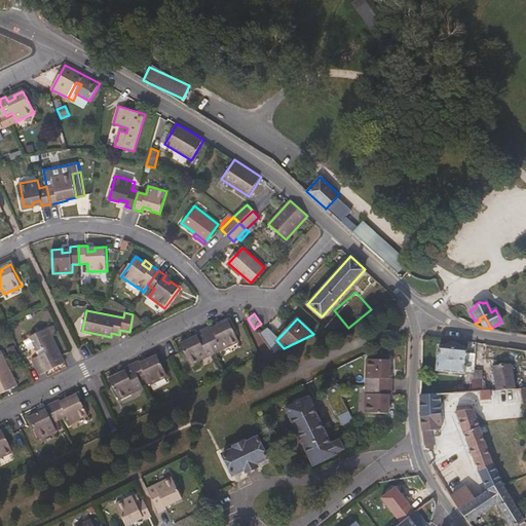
[(239,342),(229,321),(219,325),(221,328),(214,332),(213,329),(212,326),(204,330),(216,353),(239,342)]
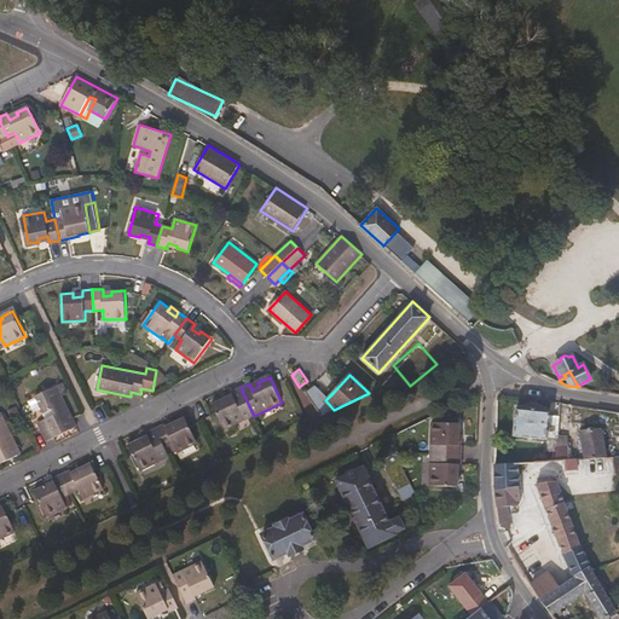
[(325,400),(334,392),(325,379),(305,393),(323,416),(334,410),(325,400)]
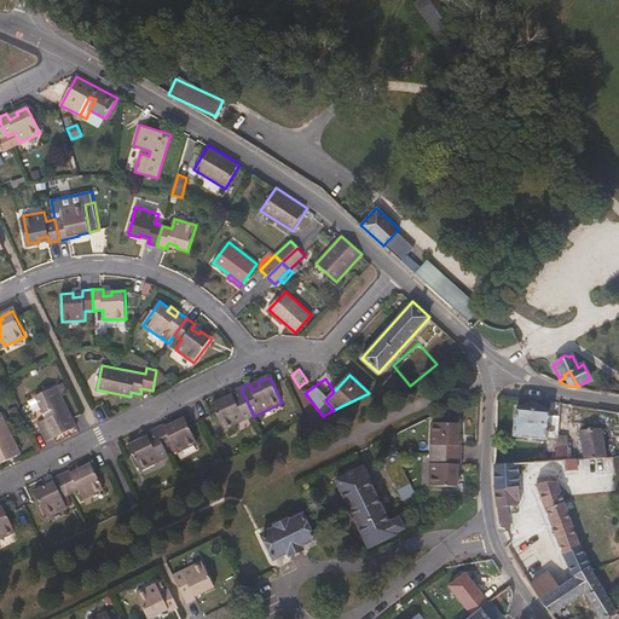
[(47,439),(77,424),(63,394),(59,387),(58,385),(36,395),(44,412),(53,408),(56,414),(39,421),(47,439)]
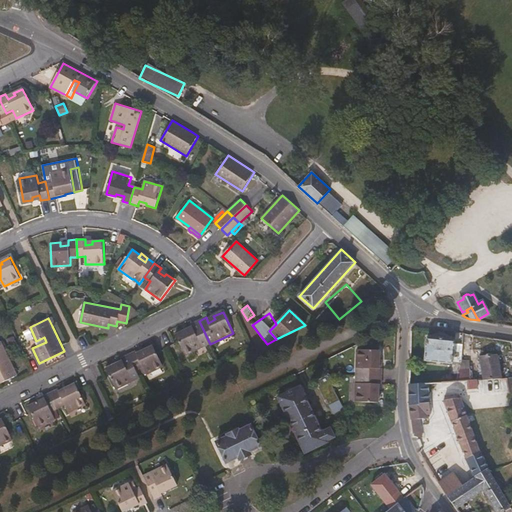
[(210,344),(199,321),(192,324),(193,326),(194,329),(188,333),(186,330),(177,334),(187,355),(210,344)]
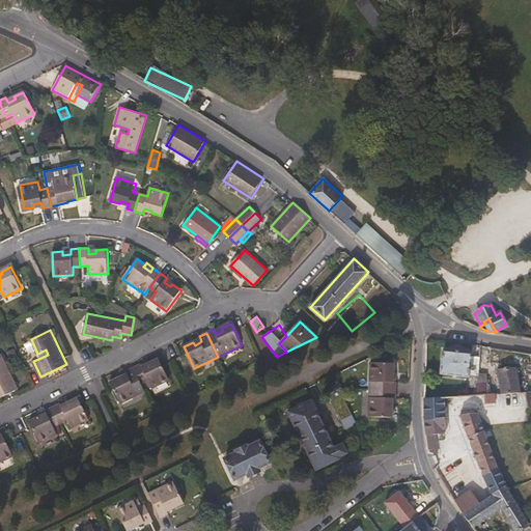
[(504,364),(505,350),(490,346),(488,363),(504,364)]
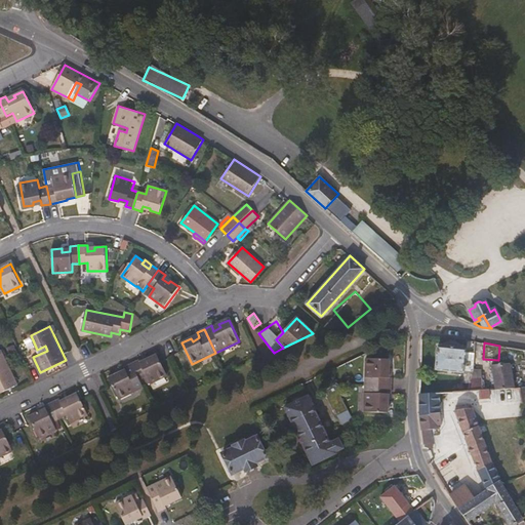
[(473,369),(474,353),(467,352),(467,349),(438,346),(436,369),(463,372),(461,391),(472,391),(473,369)]
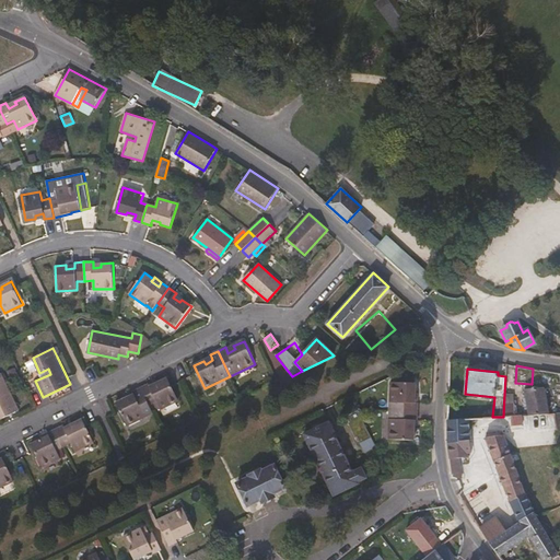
[(0,418),(20,408),(10,389),(2,372),(0,373),(0,418)]
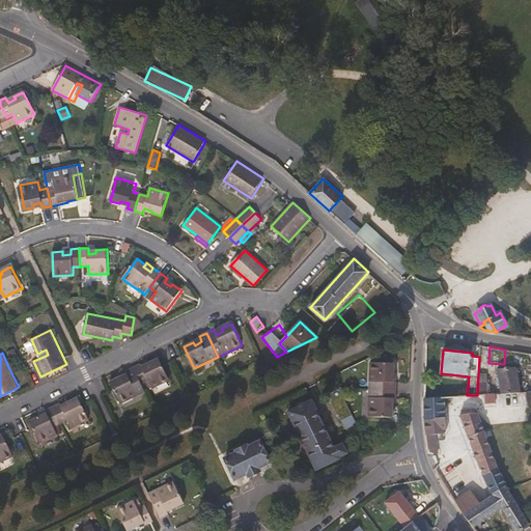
[(169,379),(159,357),(149,361),(151,365),(144,369),(142,365),(141,363),(134,367),(141,383),(148,380),(152,387),(169,379)]
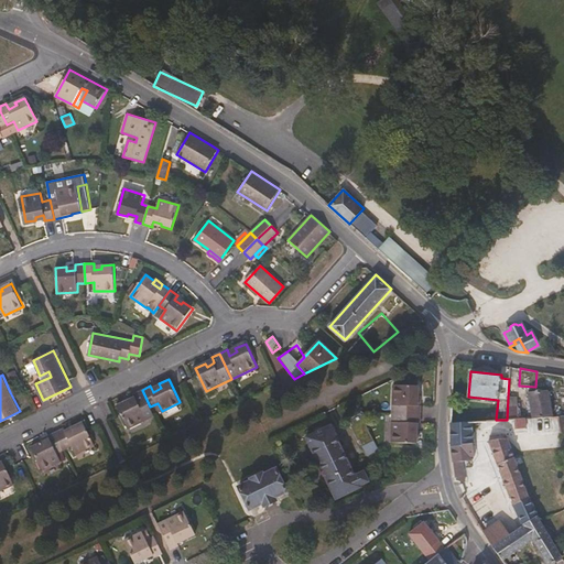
[(413,405),(414,397),(418,397),(419,386),(416,386),(402,384),(392,384),(390,404),(391,404),(391,414),(421,416),(421,407),(413,405)]
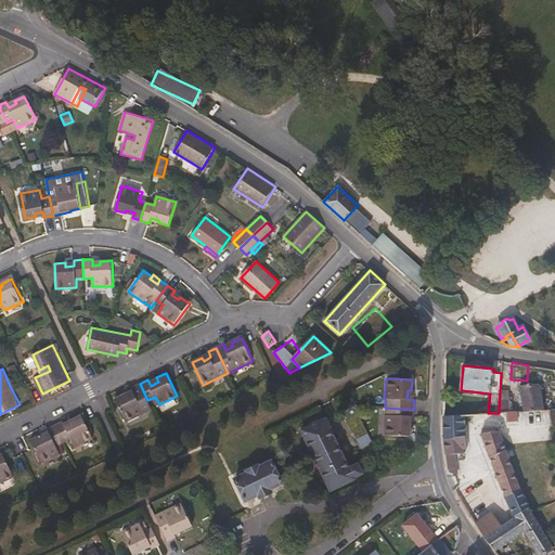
[(543,410),(539,383),(520,386),(524,409),(510,409),(511,412),(516,412),(543,410)]
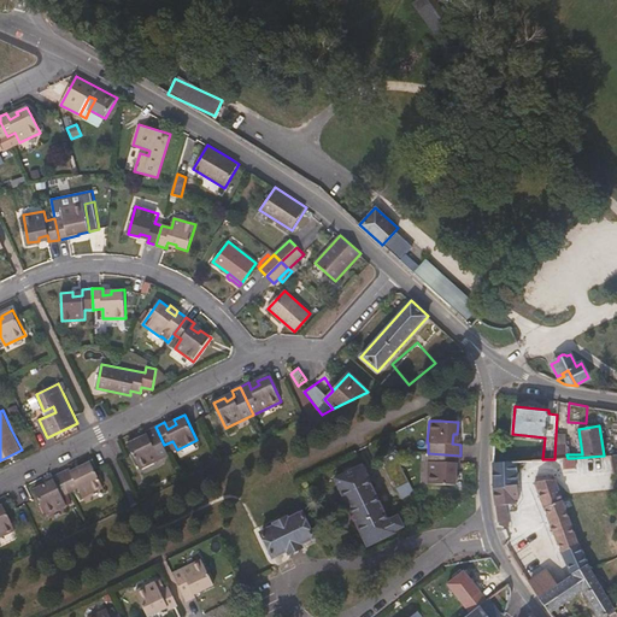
[(162,457),(157,448),(164,445),(156,427),(147,430),(148,433),(150,436),(142,441),(140,436),(128,442),(140,468),(162,457)]
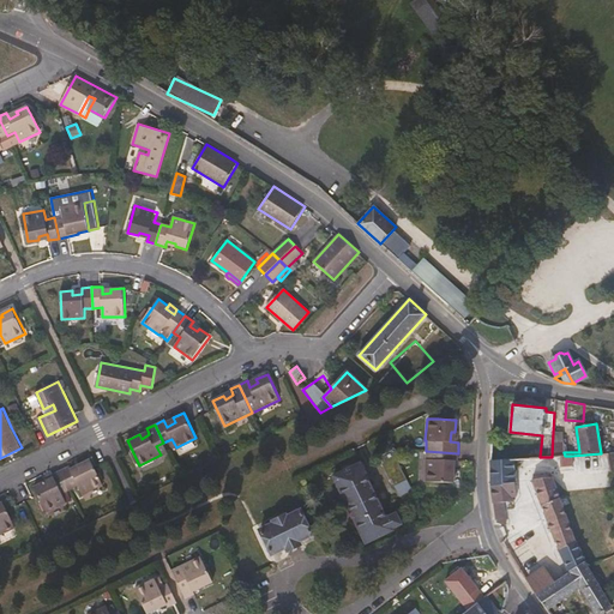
[(564,452),(561,433),(553,432),(552,457),(560,456),(565,456),(564,452)]
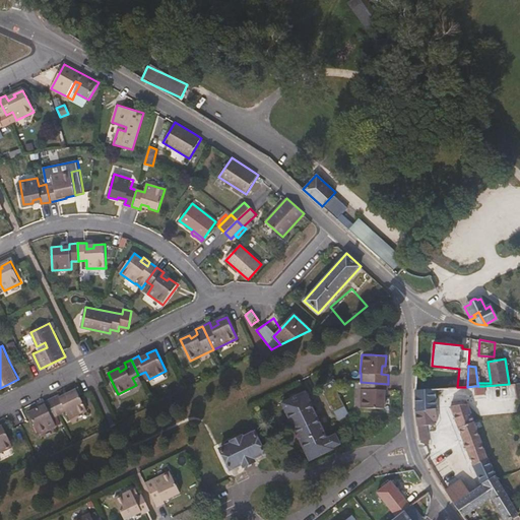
[(380,398),(381,390),(384,390),(387,390),(388,384),(361,382),(360,388),(359,389),(359,407),(383,408),(383,398),(380,398)]
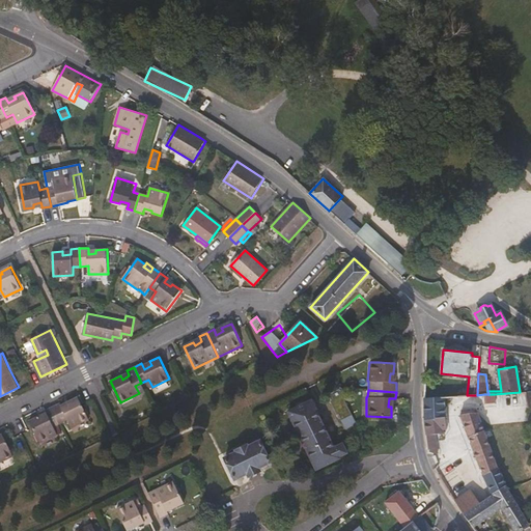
[(485,412),(484,394),(477,395),(467,395),(443,396),(444,409),(459,408),(460,415),(477,413),(485,412)]
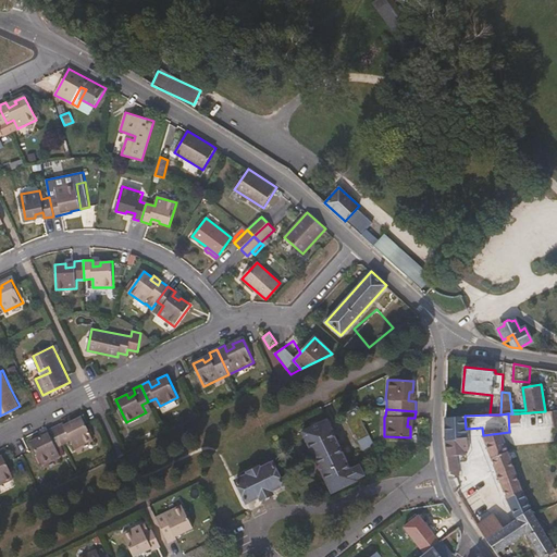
[(519,431),(518,413),(512,413),(508,413),(509,432),(519,431)]
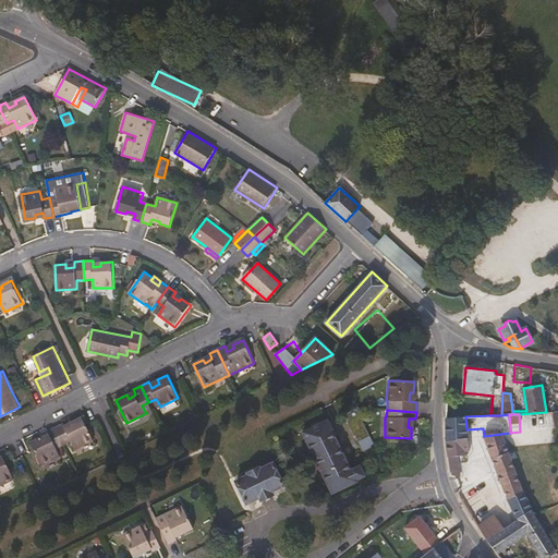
[(94,438),(83,416),(73,421),(75,424),(67,427),(65,424),(64,422),(56,426),(64,444),(72,439),(76,447),(94,438)]
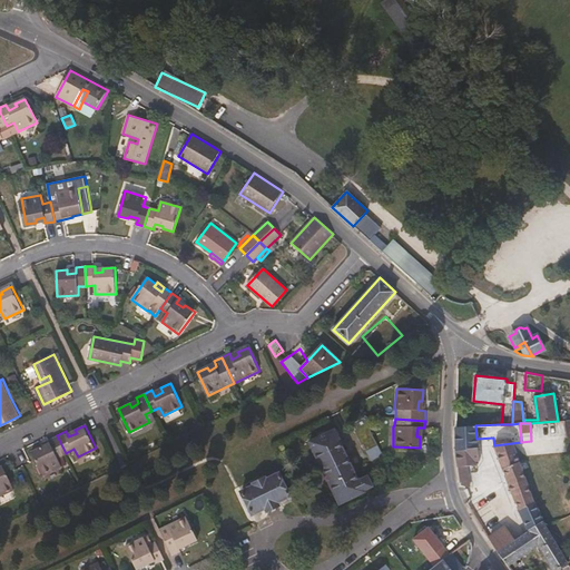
[(479,461),(478,448),(477,439),(475,425),(455,426),(457,451),(458,467),(467,465),(477,464),(475,461),(479,461)]
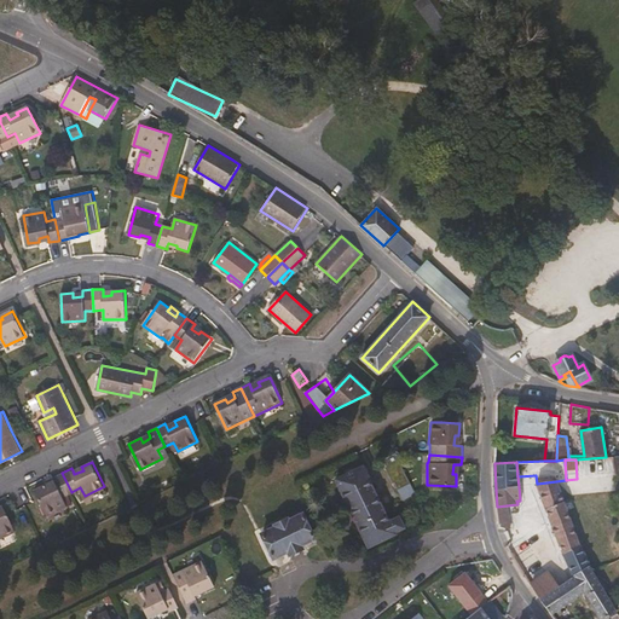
[(392,467),(397,481),(406,479),(401,464),(392,467)]
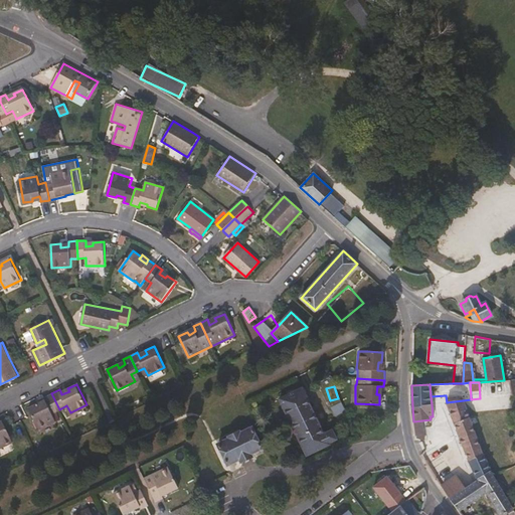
[(324,434),(317,419),(302,388),(279,398),(306,456),(329,445),(328,443),(336,439),(332,430),(324,434)]
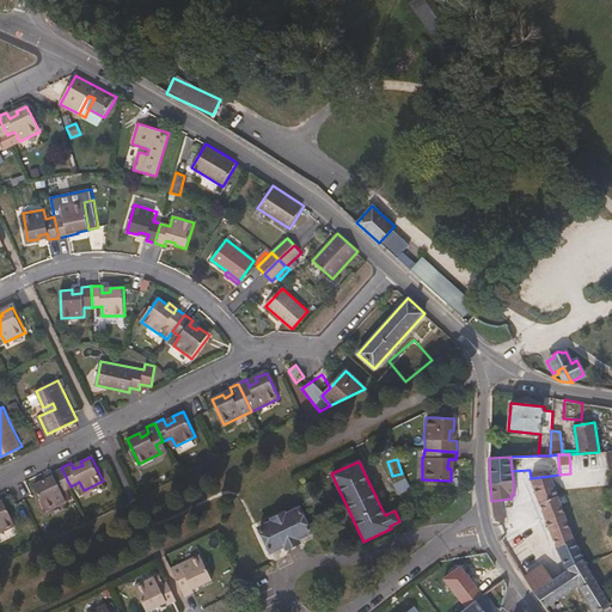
[(62,490),(68,487),(71,487),(61,467),(54,471),(54,473),(56,477),(47,482),(46,478),(35,484),(47,508),(67,499),(62,490)]
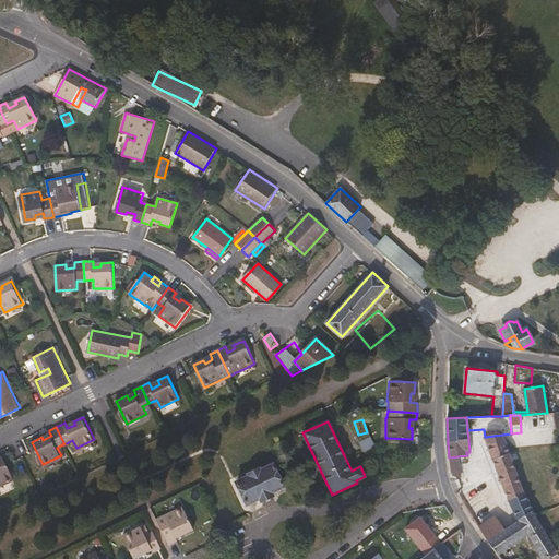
[(520,483),(512,463),(502,435),(485,437),(504,488),(512,507),(518,519),(530,511),(531,511),(534,510),(532,506),(535,503),(530,490),(528,490),(523,492),(520,483)]
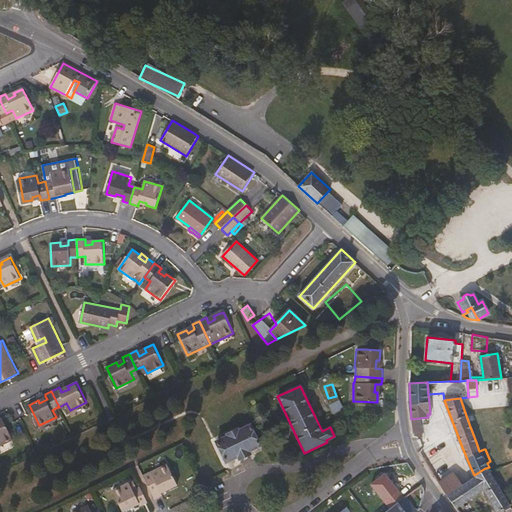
[(339,400),(329,404),(332,413),(342,410),(339,400)]
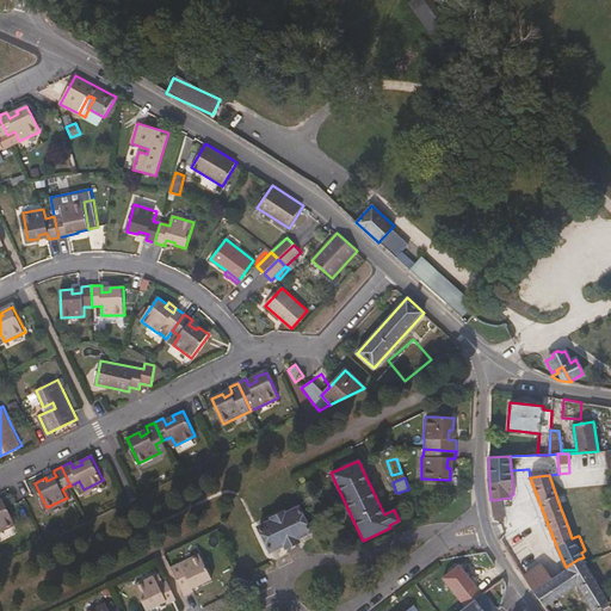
[(0,529),(17,522),(5,498),(0,499),(0,529)]
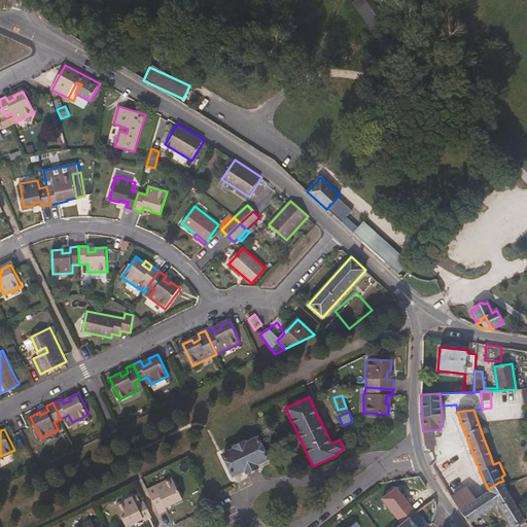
[(433,445),(431,430),(423,431),(425,446),(433,445)]
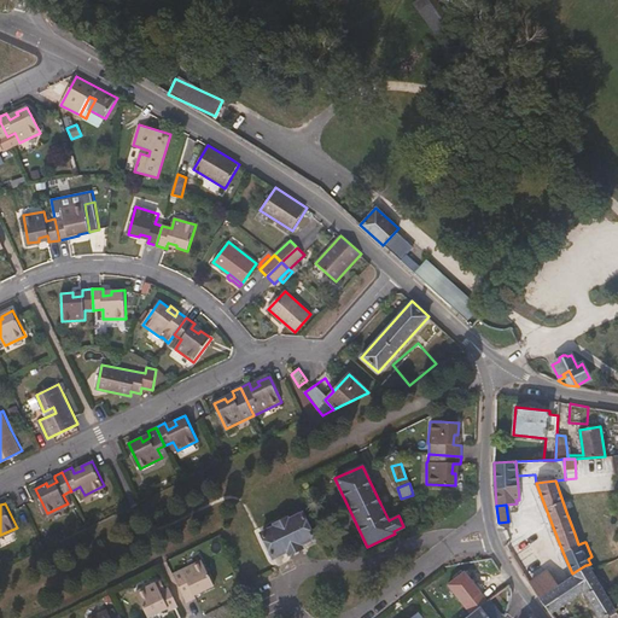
[(314,538),(302,513),(289,520),(287,518),(274,525),(274,526),(261,532),(273,558),(287,549),(290,555),(302,549),(299,546),(314,538)]
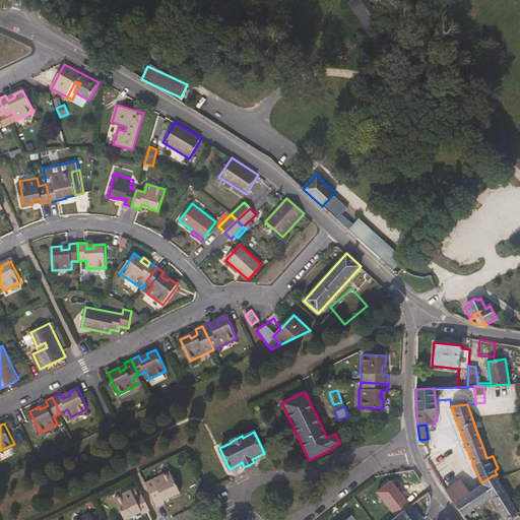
[(492,456),(488,447),(483,449),(486,458),(492,456)]
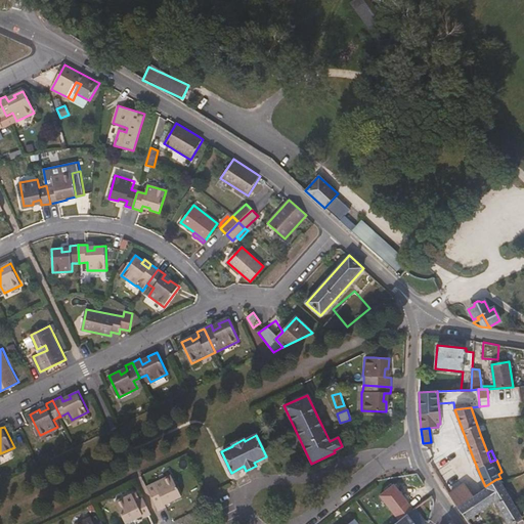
[(180,496),(169,474),(145,486),(158,510),(165,507),(164,505),(163,501),(170,497),(171,500),(180,496)]
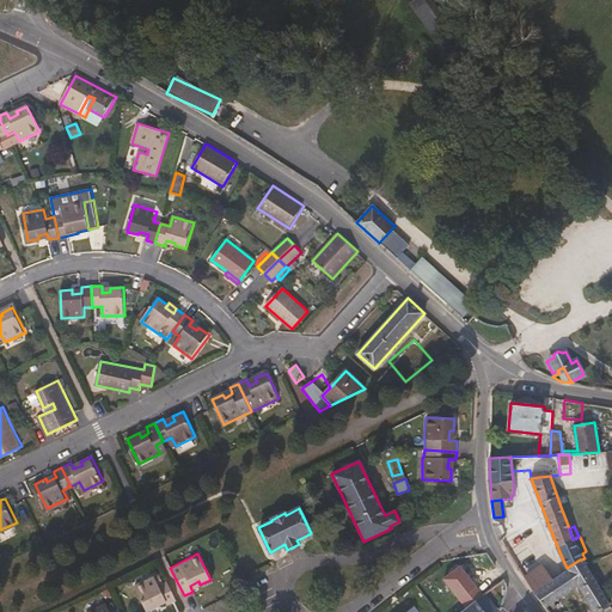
[(534,594),(568,571),(567,568),(561,555),(525,579),(534,594)]
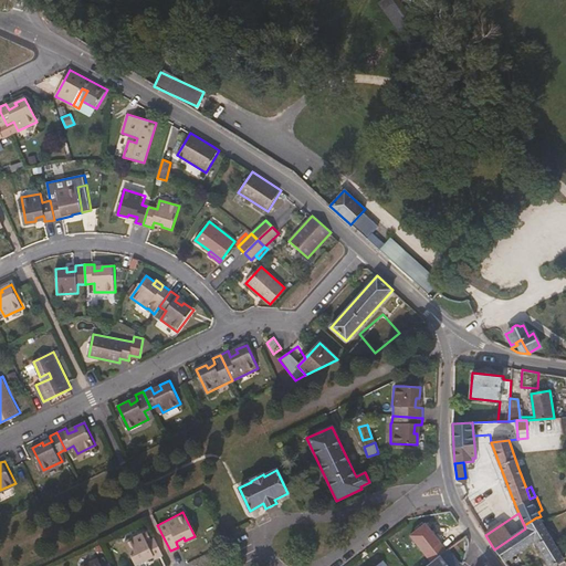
[(552,565),(563,558),(540,519),(525,528),(494,549),(504,562),(534,542),(549,565),(552,565)]
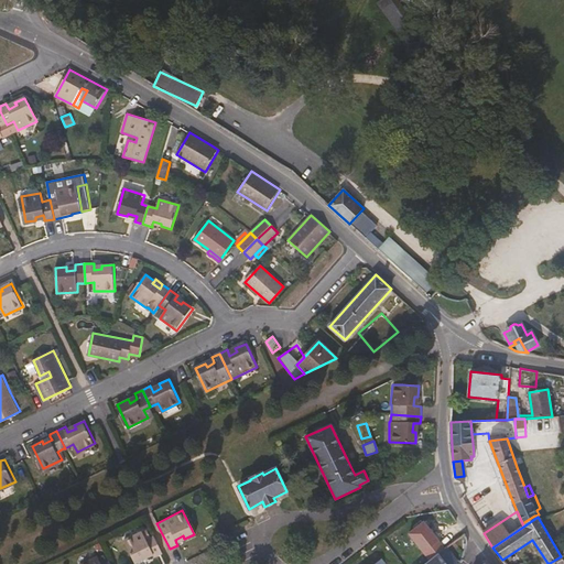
[(162,552),(153,535),(145,540),(141,531),(123,540),(134,563),(144,559),(143,555),(151,551),(153,554),(154,556),(162,552)]
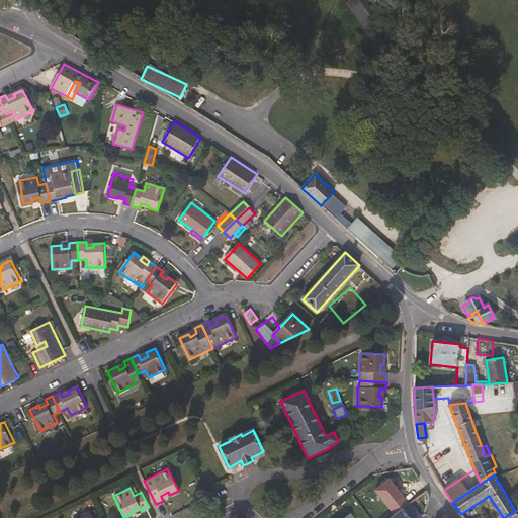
[(419,517),(419,515),(424,517),(425,515),(429,499),(428,494),(429,494),(426,490),(390,517),(419,517)]
